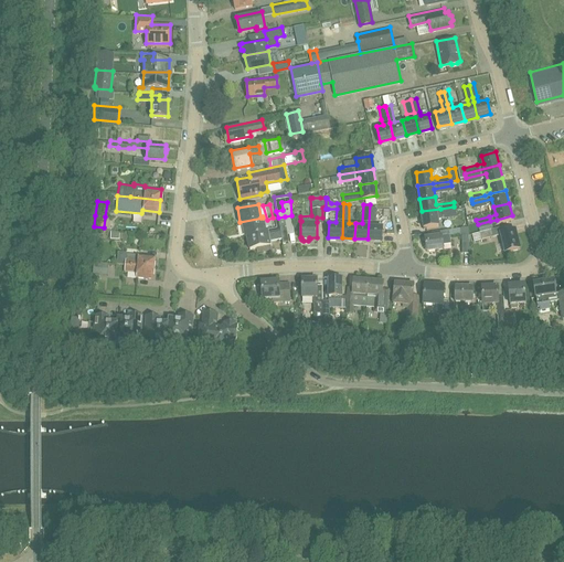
[(370,204),(368,239),(381,240),(382,224),(374,224),(375,219),(375,204),(370,204)]
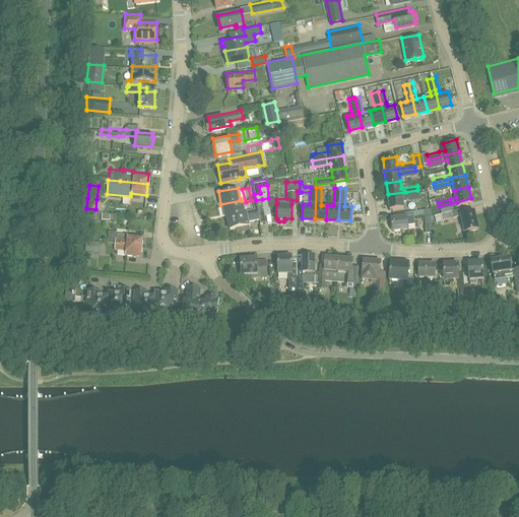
[(405,192),(388,194),(390,206),(403,204),(402,197),(410,196),(418,195),(417,190),(405,192)]
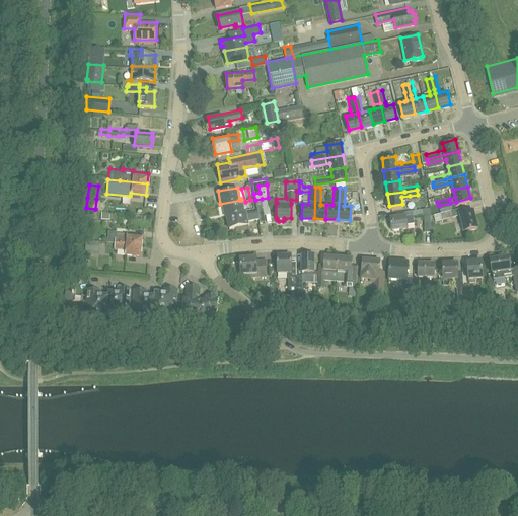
[(262,199),(255,200),(256,208),(256,209),(259,217),(259,220),(265,219),(262,199)]
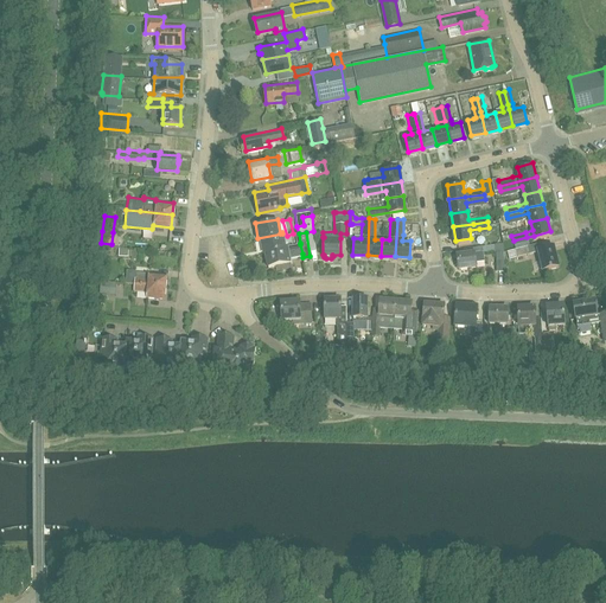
[(263,251),(285,247),(282,233),(257,238),(259,238),(261,238),(263,251)]
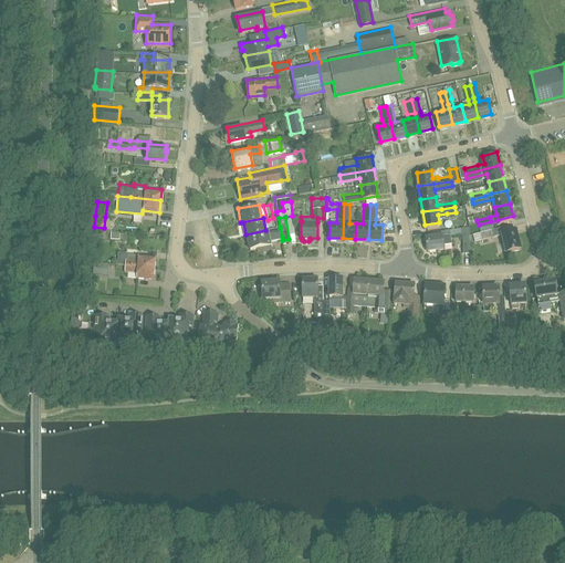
[(492,226),(480,229),(482,238),(494,235),(492,226)]
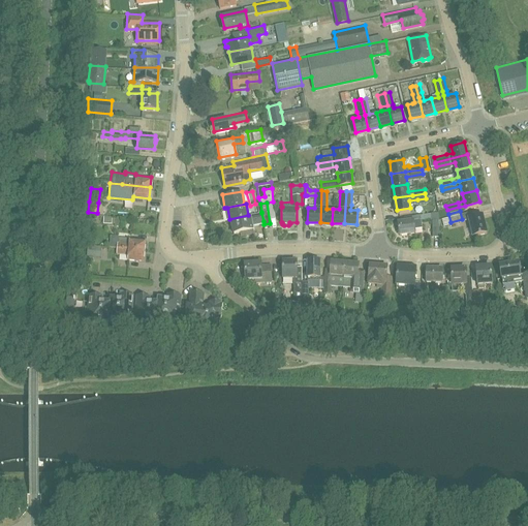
[(421,212),(415,212),(404,214),(405,218),(398,219),(399,233),(415,229),(414,225),(422,224),(421,212)]
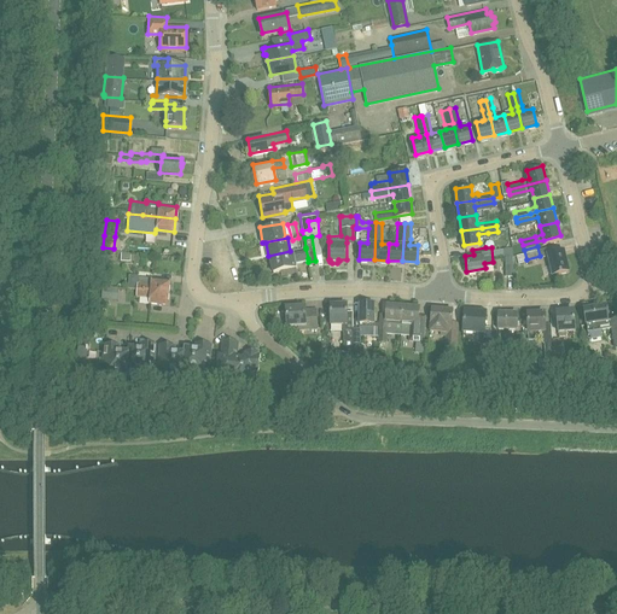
[(568,268),(563,247),(548,251),(553,272),(568,268)]
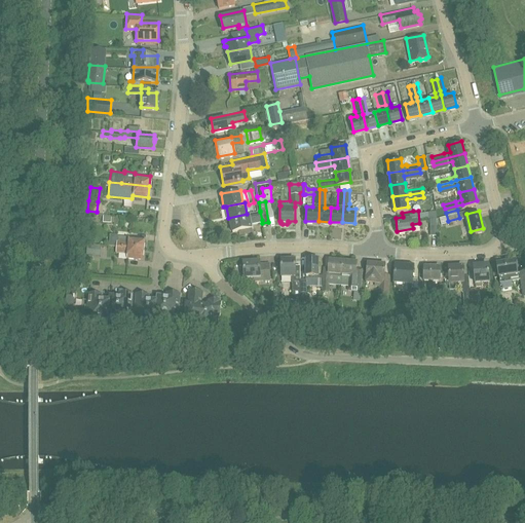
[(251,222),(262,220),(260,212),(228,218),(229,218),(231,229),(251,226),(251,222)]
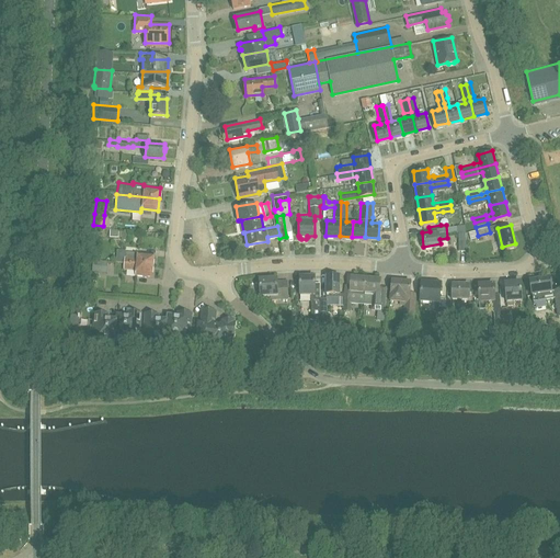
[(114,261),(123,261),(123,262),(152,265),(153,253),(137,252),(125,250),(125,249),(116,248),(114,261)]
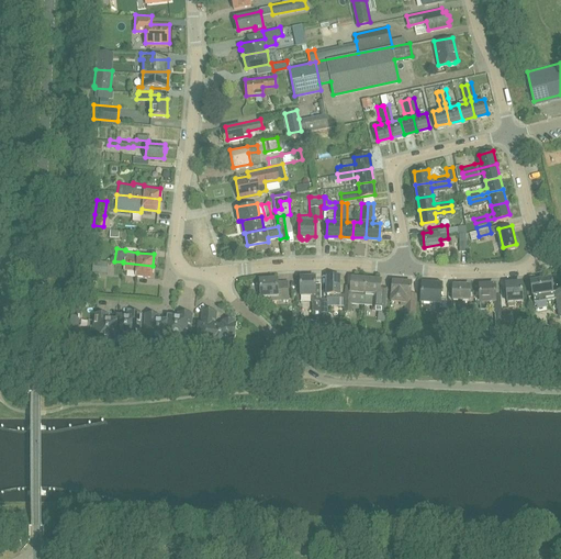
[(91,270),(105,271),(107,260),(97,259),(98,252),(91,252),(90,259),(92,259),(91,270)]
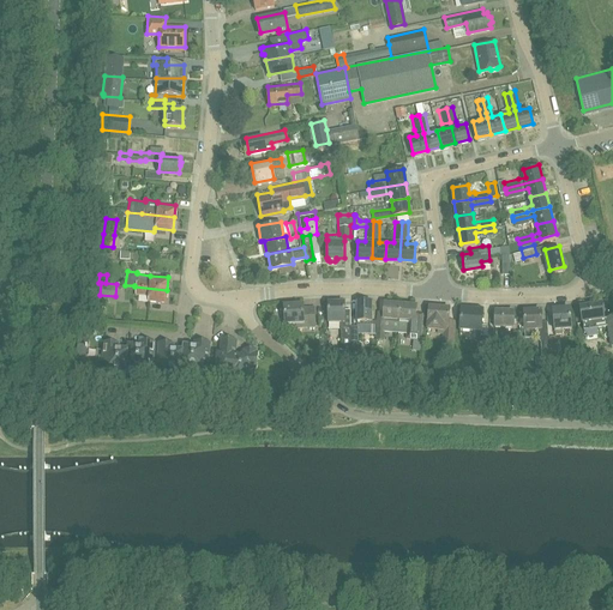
[(166,302),(167,290),(134,287),(133,294),(148,295),(148,300),(166,302)]
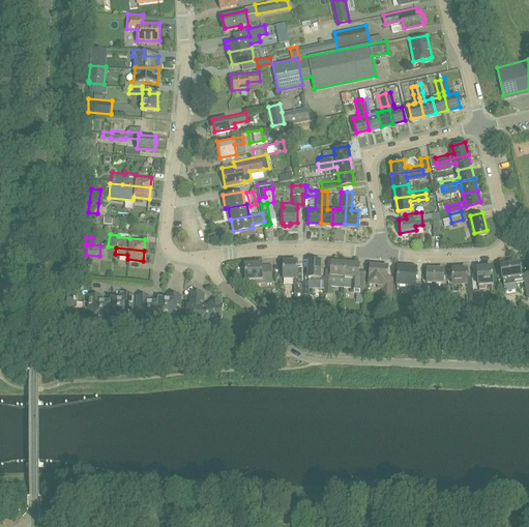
[(296,259),(283,259),(284,276),(292,276),(292,280),(293,281),(293,300),(287,299),(286,306),(301,308),(301,282),(295,282),(295,276),(297,276),(296,259)]
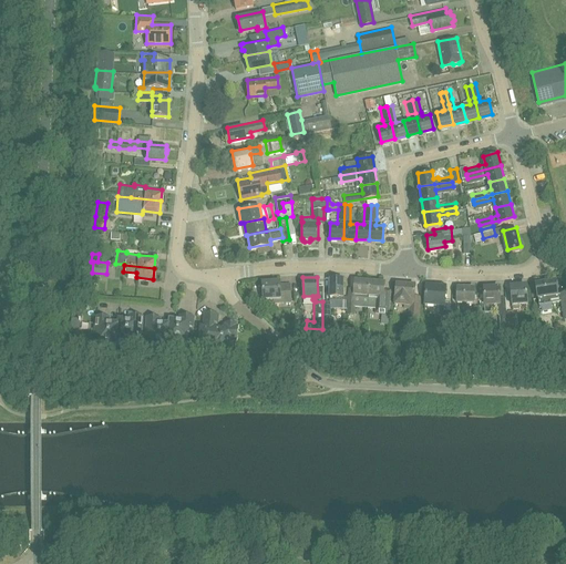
[(343,277),(330,277),(330,295),(343,295),(343,277)]
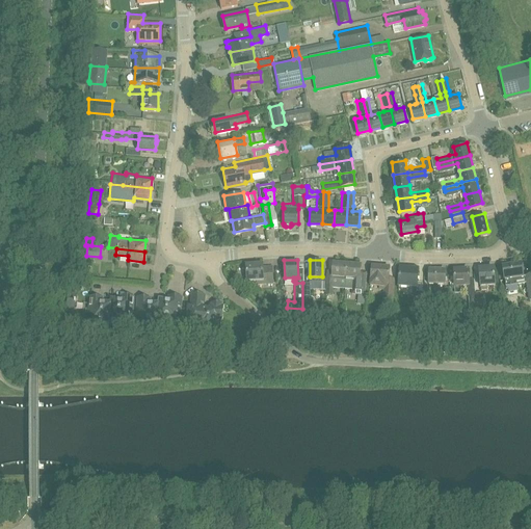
[(325,268),(324,293),(332,294),(332,286),(338,286),(338,274),(345,274),(346,261),(333,260),(332,268),(325,268)]
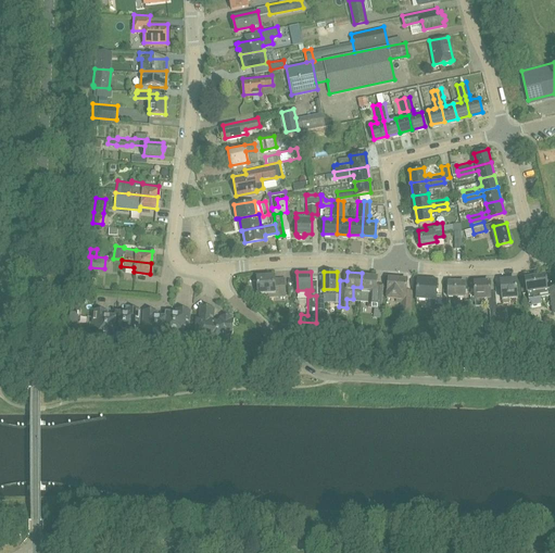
[(361,287),(360,300),(368,301),(367,303),(367,305),(374,306),(374,310),(374,311),(380,312),(382,283),(376,283),(376,281),(377,274),(362,273),(361,287)]
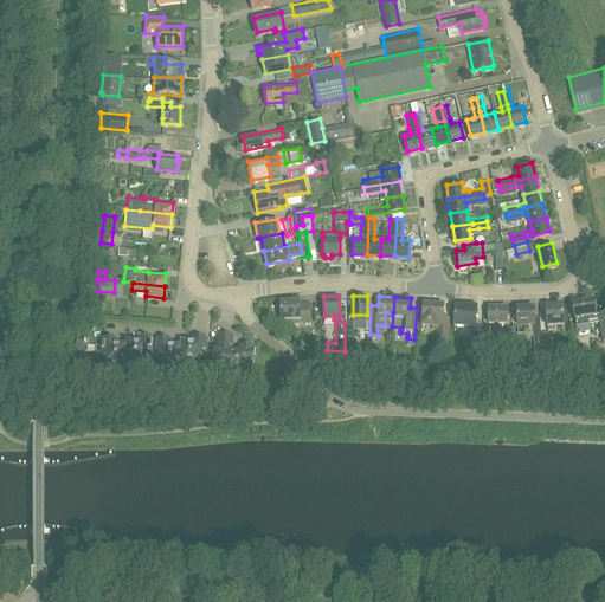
[(572,301),(574,315),(575,323),(589,321),(600,318),(603,337),(604,337),(604,309),(596,310),(593,297),(572,301)]
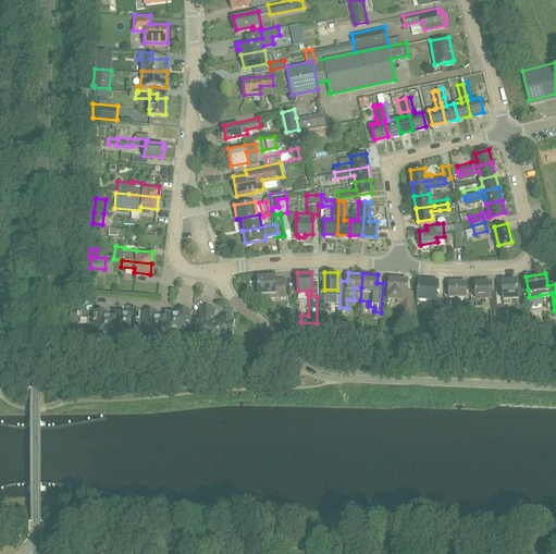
[(258,292),(267,292),(267,295),(275,294),(285,294),(284,277),(274,277),(274,274),(257,275),(258,292)]
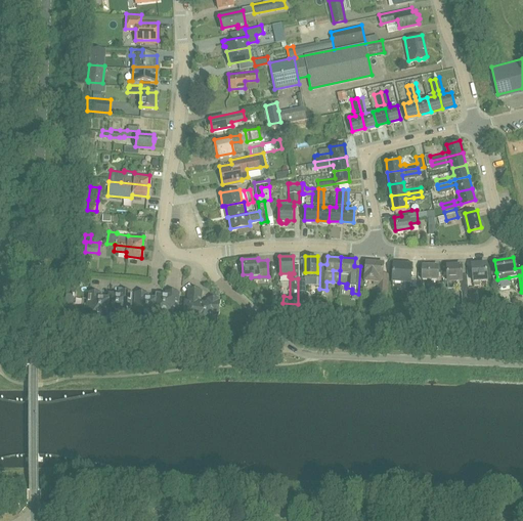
[(376,302),(386,303),(388,279),(382,279),(382,273),(383,273),(384,261),(366,259),(364,280),(378,281),(376,302)]
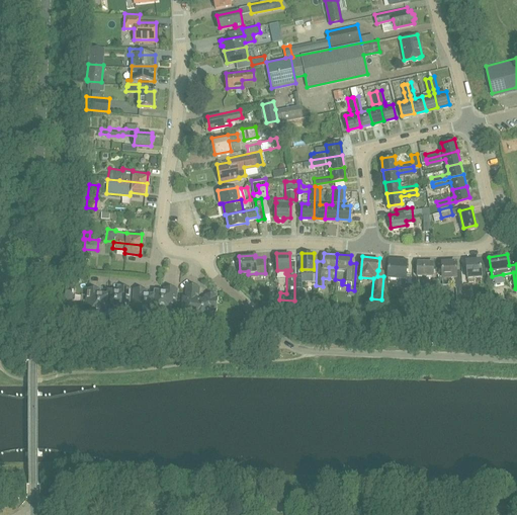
[(467,278),(474,278),(482,277),(482,273),(480,257),(465,259),(467,278)]
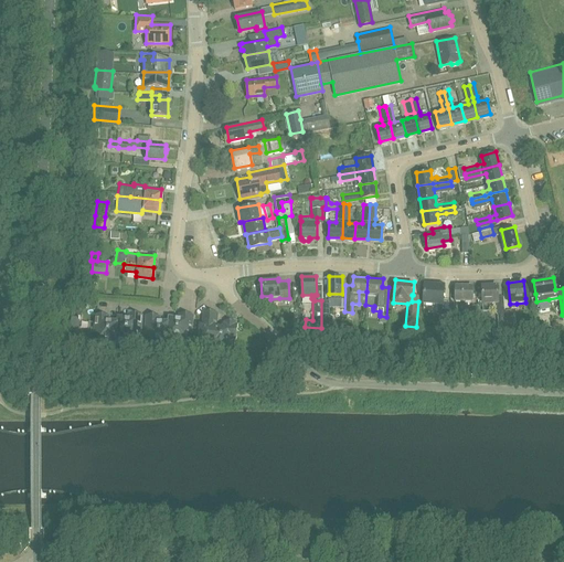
[(424,282),(423,300),(435,301),(435,309),(438,309),(442,309),(444,283),(424,282)]
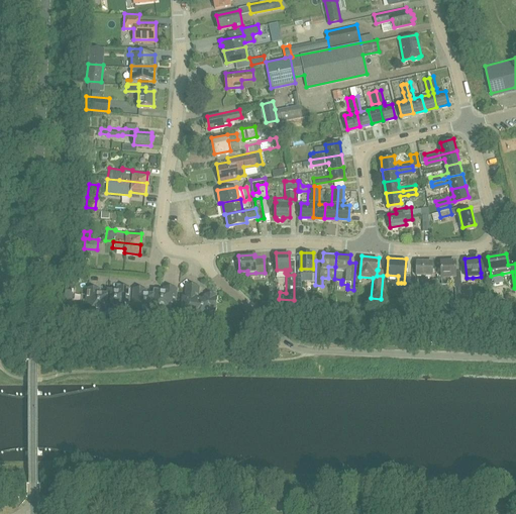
[(454,282),(455,282),(455,270),(454,259),(440,260),(441,283),(454,282)]
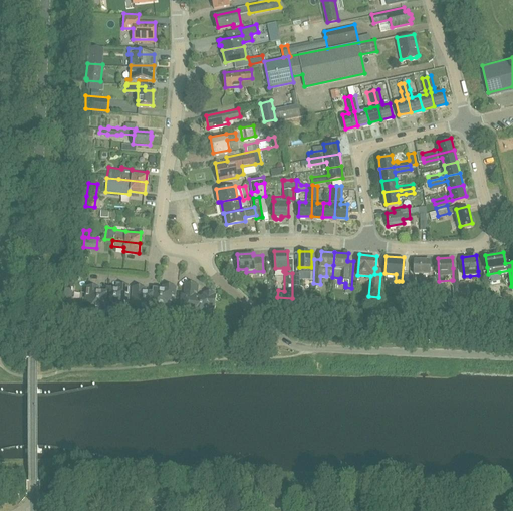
[(430,258),(415,258),(414,271),(430,271),(430,258)]
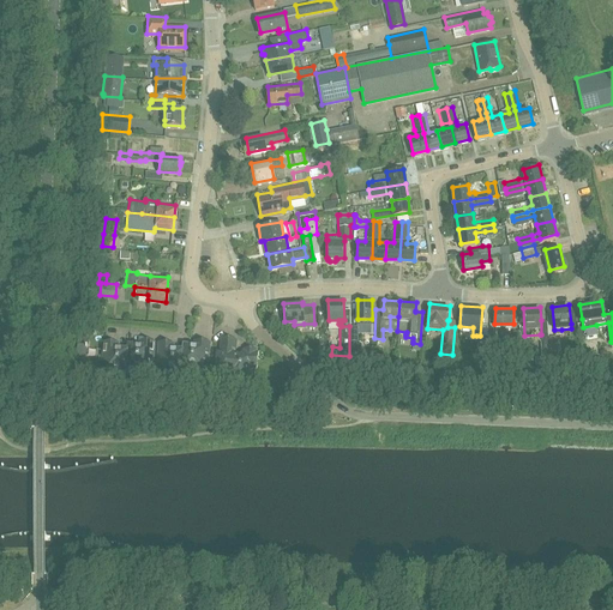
[(541,334),(540,334),(540,336),(541,355),(534,355),(534,361),(534,362),(551,362),(548,334),(541,334)]
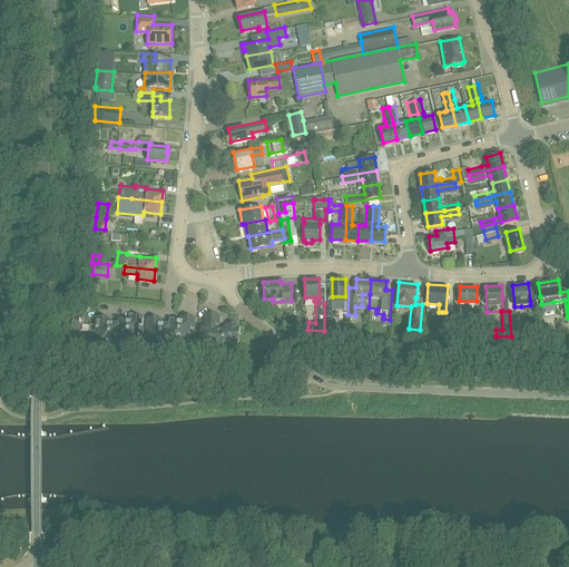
[(442,312),(441,325),(452,325),(452,319),(452,312),(442,312)]
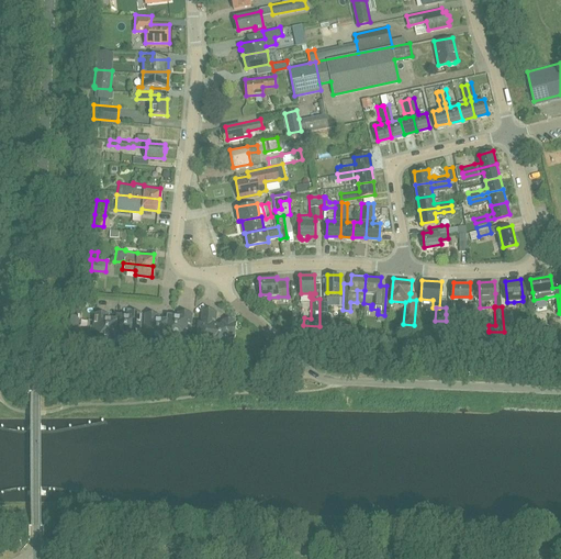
[(215,310),(202,309),(201,322),(198,322),(197,341),(210,342),(209,346),(227,348),(228,337),(233,337),(235,321),(233,321),(233,319),(223,317),(223,320),(222,320),(221,324),(214,323),(215,310)]
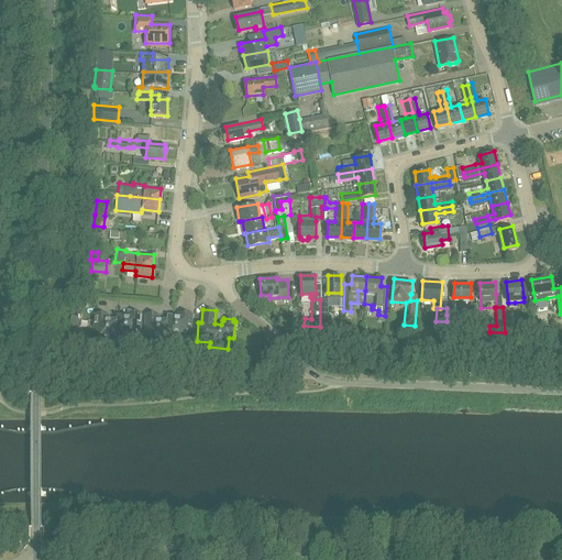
[(140,329),(141,314),(128,313),(128,317),(117,316),(117,320),(116,335),(117,335),(134,337),(135,329),(140,329)]
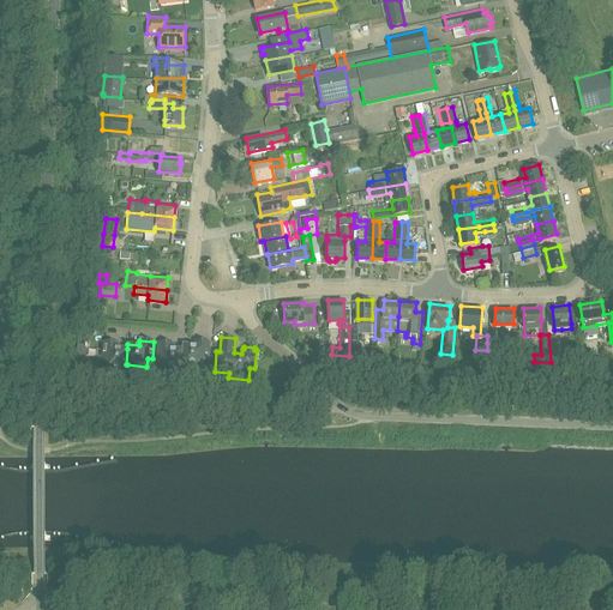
[(208,358),(209,342),(194,340),(193,345),(182,344),(182,349),(181,364),(182,364),(202,366),(203,358),(208,358)]
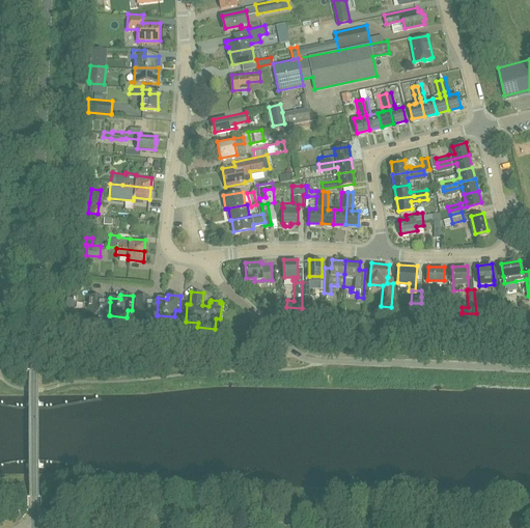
[(109,320),(110,315),(109,315),(110,302),(101,301),(102,297),(89,296),(88,311),(92,311),(91,318),(109,320)]
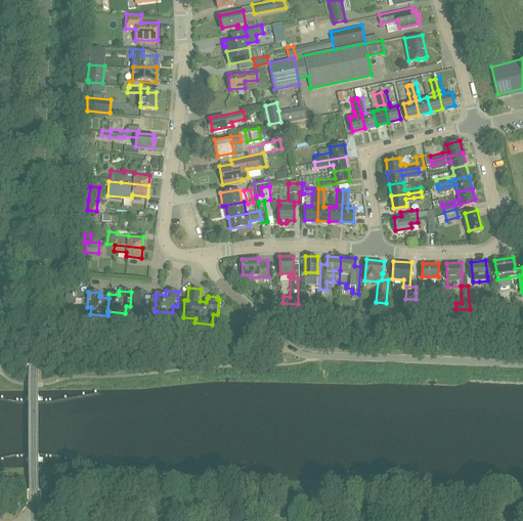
[(155,315),(156,311),(155,311),(156,298),(146,297),(147,293),(135,292),(134,307),(138,307),(137,314),(155,315)]
